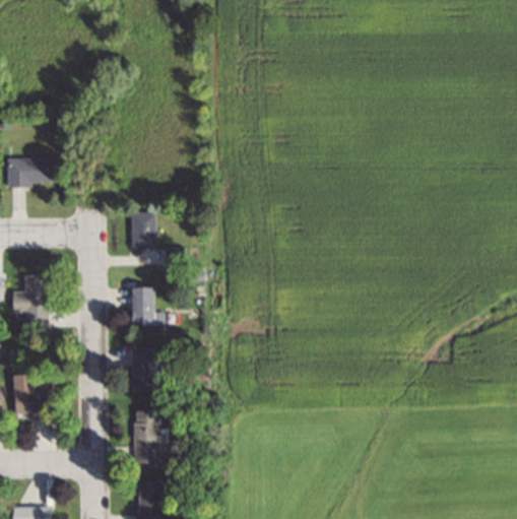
[(61,158),(7,158),(7,185),(61,185),(61,158)]
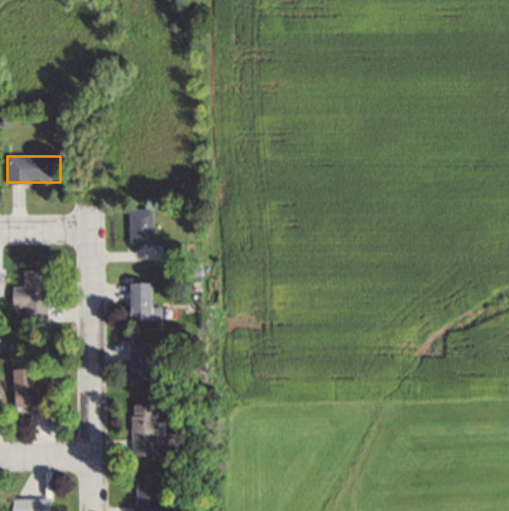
[(129,243),(154,243),(154,208),(129,208),(129,243)]
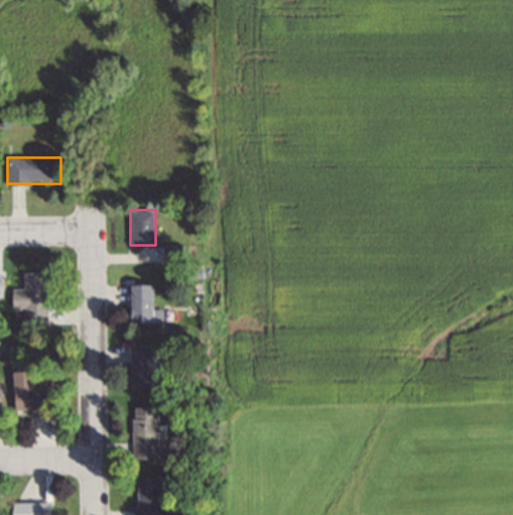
[(48,273),(24,272),(24,289),(12,289),(12,308),(22,308),(21,326),(47,327),(48,273)]
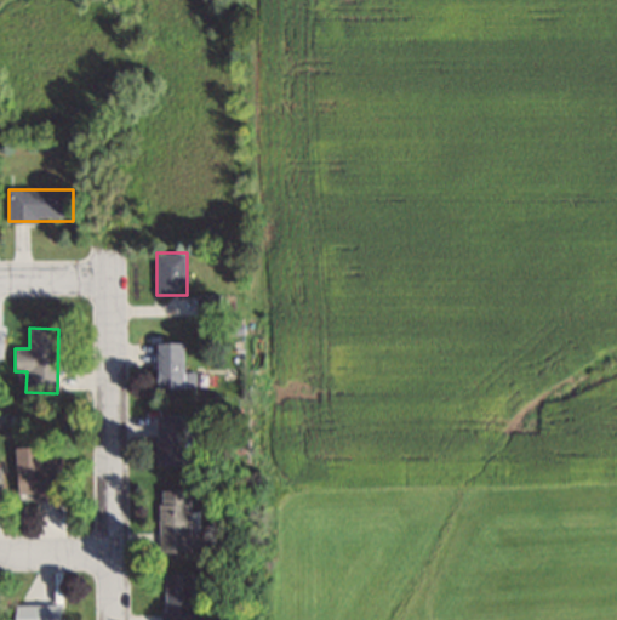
[(190,343),(159,343),(159,388),(190,388),(190,343)]
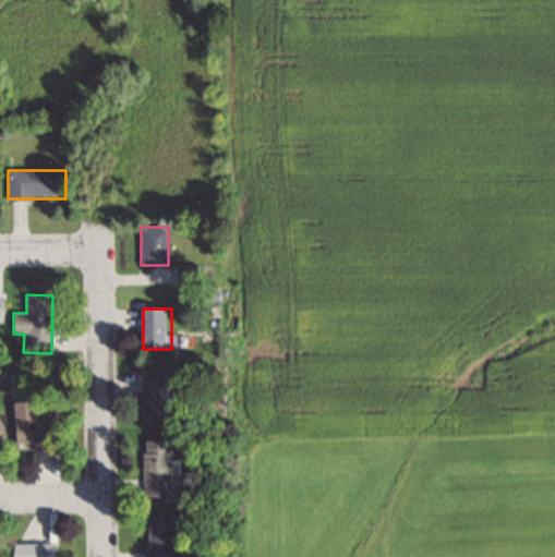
[(145,373),(145,418),(172,418),(172,373),(145,373)]
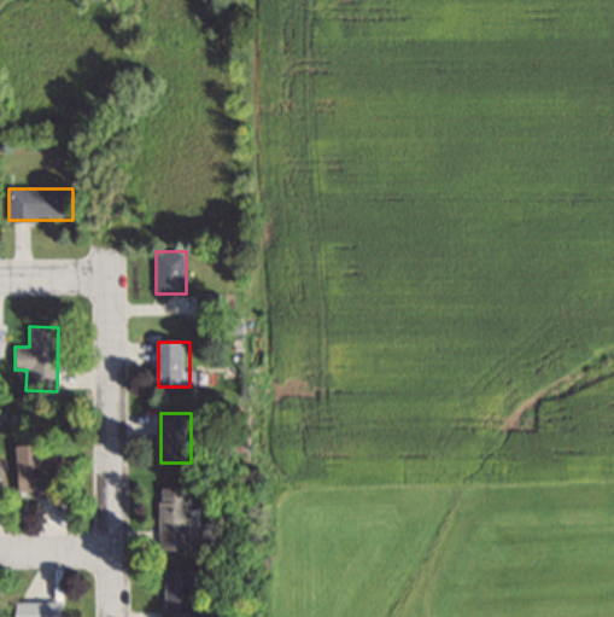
[(18,444),(18,496),(62,496),(62,464),(42,464),(42,444),(18,444)]
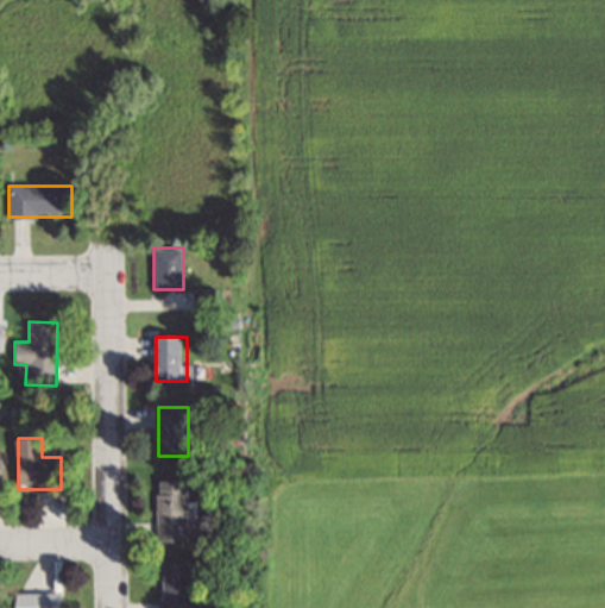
[(191,543),(191,481),(159,481),(159,543),(191,543)]
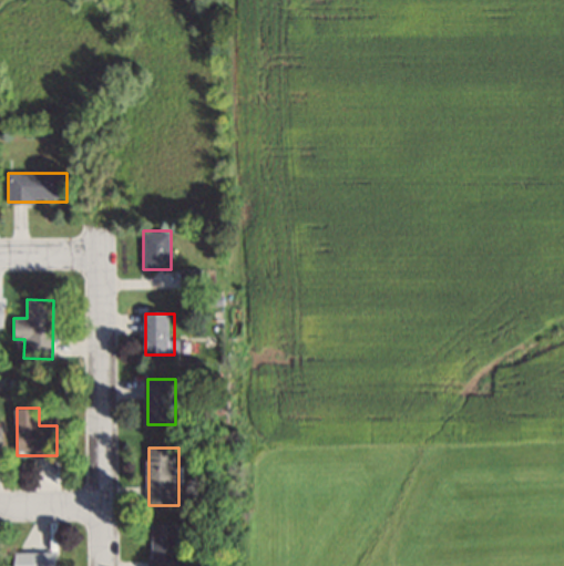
[(177,565),(178,523),(149,523),(149,565),(177,565)]
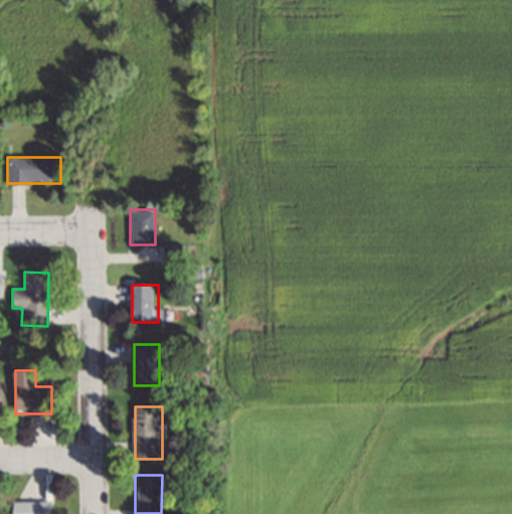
[(50,513),(51,501),(10,501),(9,513),(50,513)]
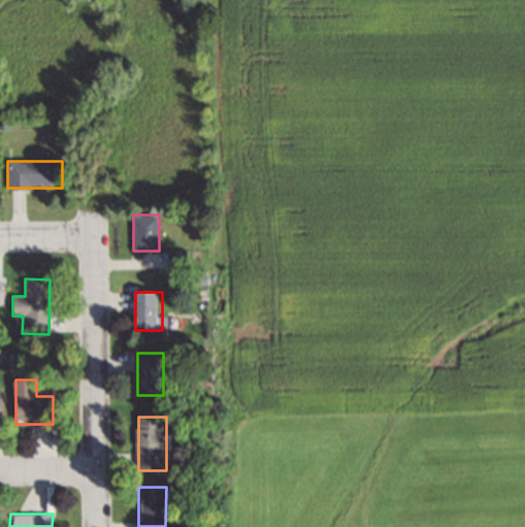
All buildings are outlined.
